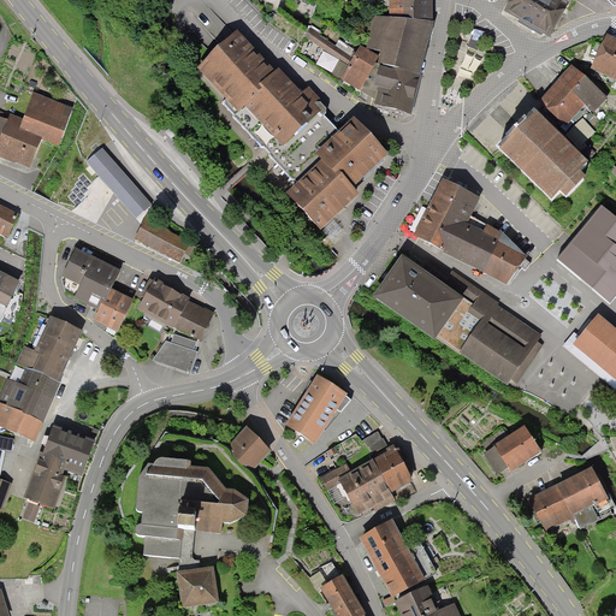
[(386,0),(388,19),(431,24),(428,0),(386,0)]
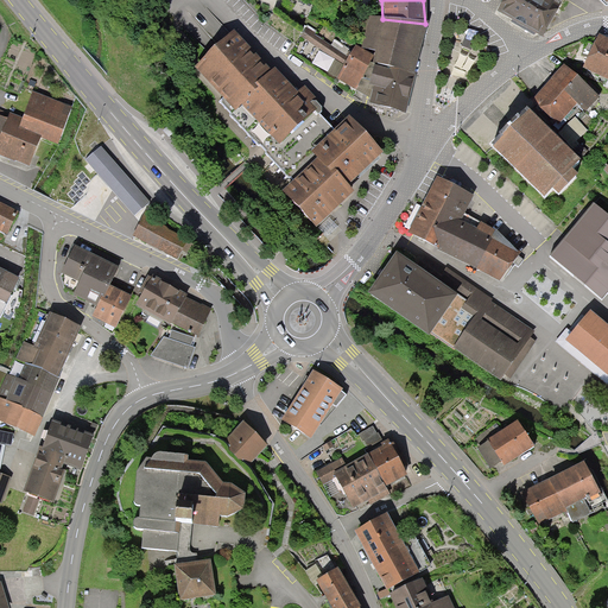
[(504,0),(498,12),(543,37),(563,0),(504,0)]
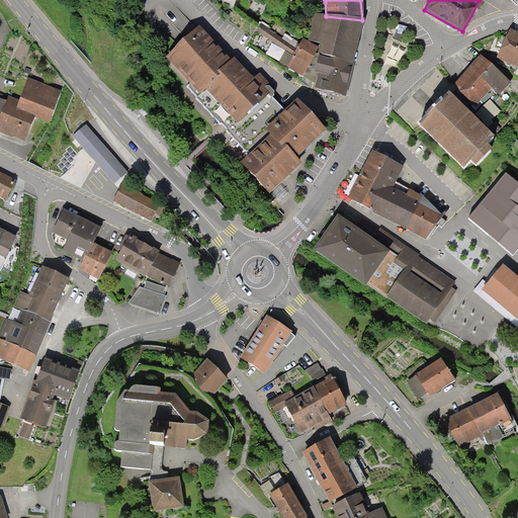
[(319,45),(317,57),(352,65),(362,20),(326,16),(314,15),(308,39),(319,45)]
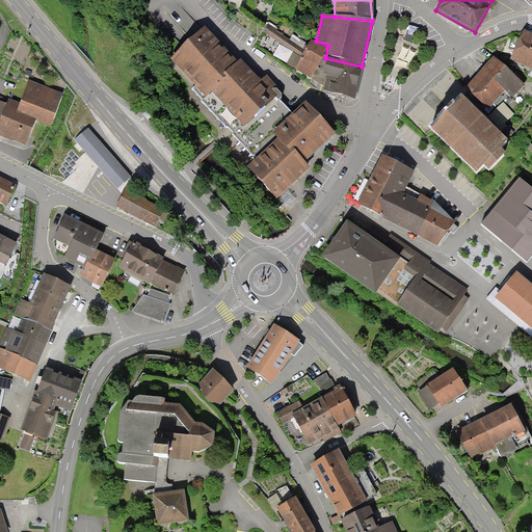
[(264,32),(301,53),(294,67),(309,75),(324,46),(316,41),(310,37),(306,45),(268,25),(264,32)]
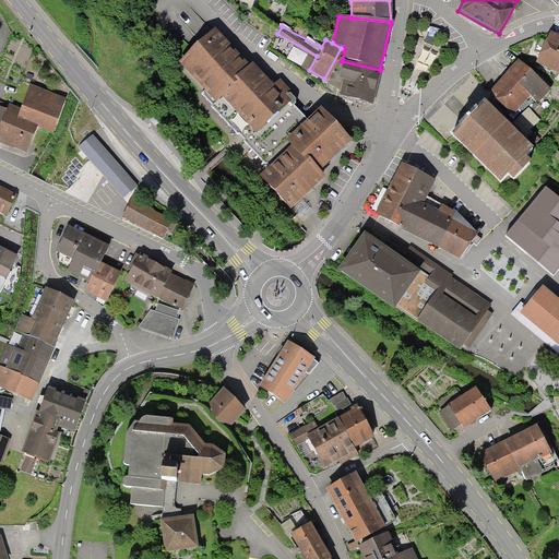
[(217,28),(180,62),(205,90),(203,93),(238,133),(241,133),(246,138),(246,142),(265,163),(269,164),(271,166),(293,146),(287,140),(309,120),(295,106),(297,104),(297,100),(296,99),(292,94),(287,94),(287,91),(289,88),(281,79),(275,84),(254,62),(251,66),(217,28)]
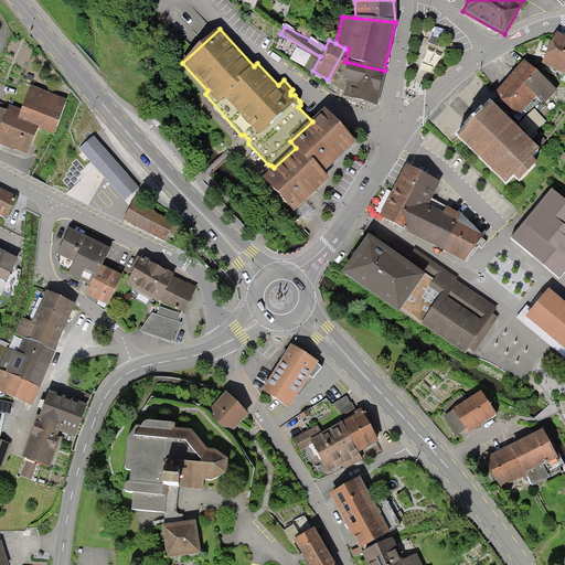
[(564,35),(556,31),(542,63),(564,73),(564,35)]
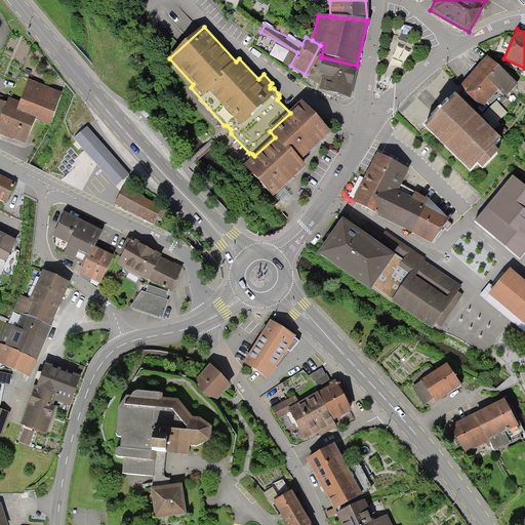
[(409,61),(411,53),(400,51),(399,57),(409,61)]
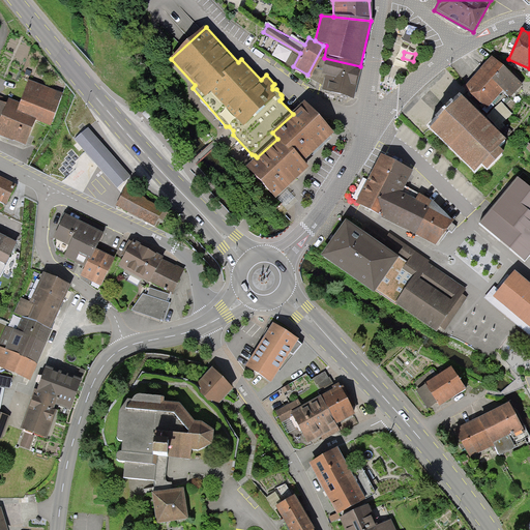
[(511,97),(524,84),(494,55),(464,86),(488,108),(504,90),(511,97)]
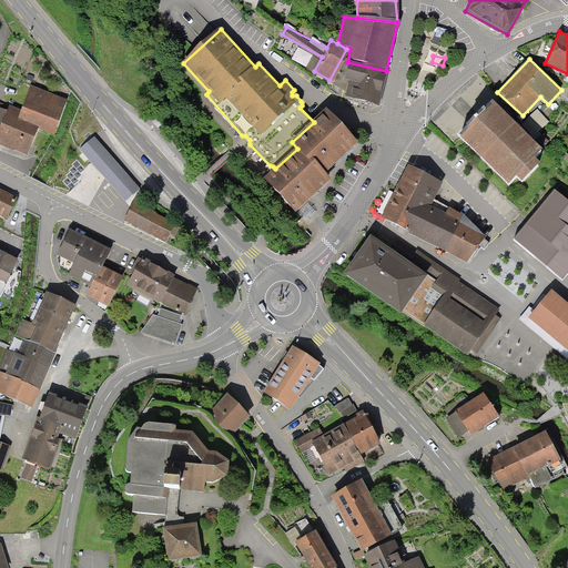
[(386,71),(347,62),(343,80),(348,82),(344,98),(377,107),(386,71)]
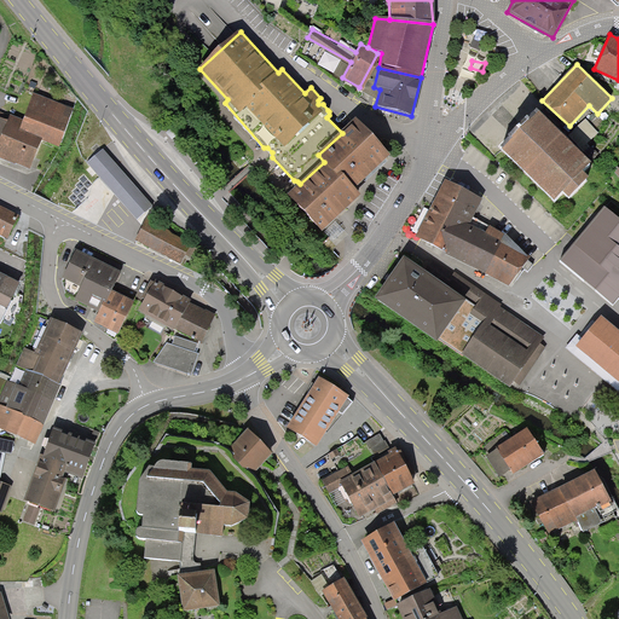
[(0,157),(32,169),(42,142),(59,148),(74,109),(35,94),(24,122),(11,117),(10,122),(0,117),(0,157)]
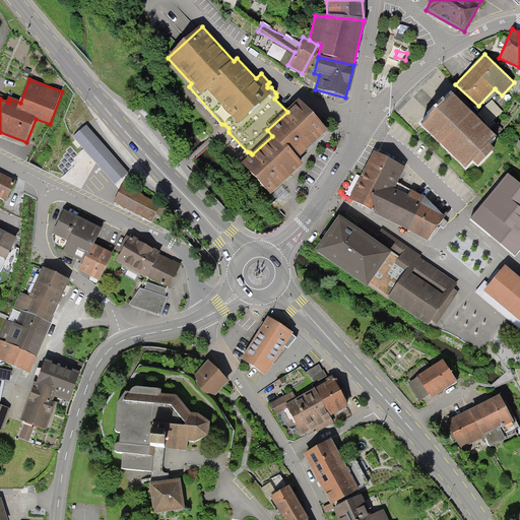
[(490,146),(496,140),(453,96),(423,126),(465,170),(472,163),(477,168),(495,151),(490,146)]
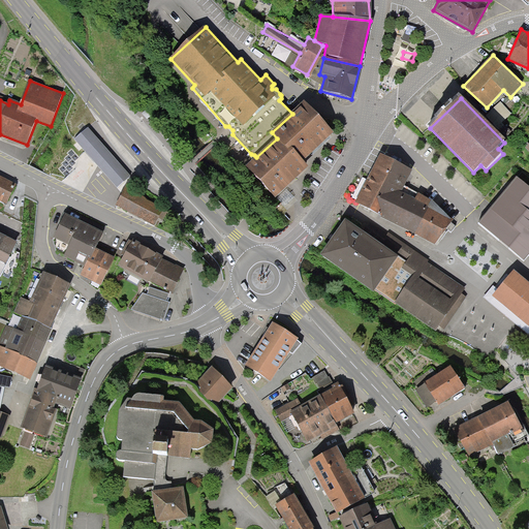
[(304,162),(335,133),(305,102),(292,114),(272,132),(277,138),(256,157),(247,166),(276,198),(289,186),(309,167),(304,162)]
